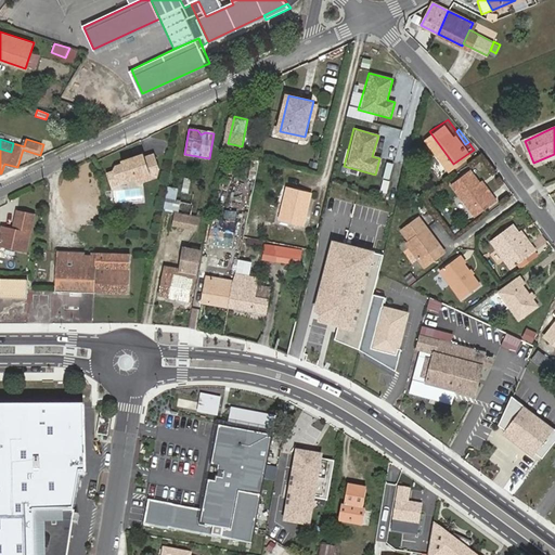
[(140,183),(157,178),(159,168),(153,153),(143,157),(142,154),(120,162),(121,164),(115,167),(113,172),(106,175),(111,184),(116,182),(127,179),(127,181),(138,177),(140,183)]
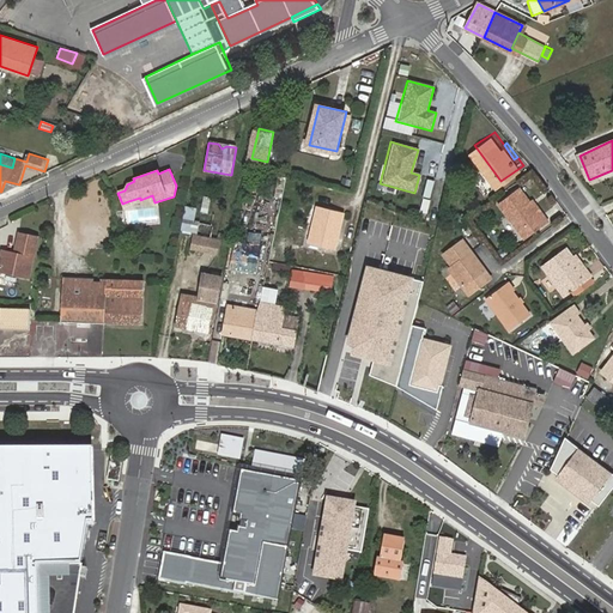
[(525,225),(530,232),(553,214),(547,207),(544,208),(534,195),(523,180),(501,196),(522,226),(525,225)]
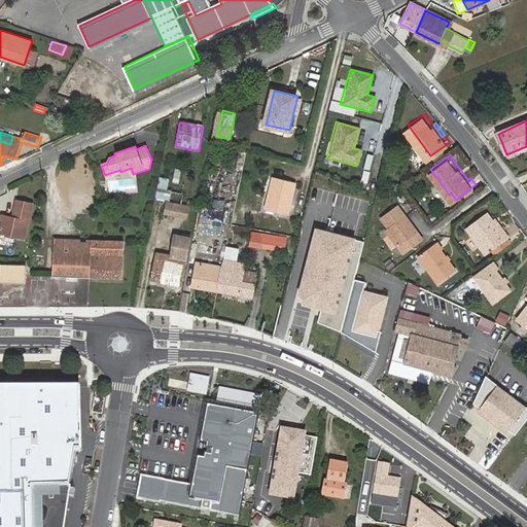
[(230,167),(234,168),(235,166),(236,166),(237,161),(230,160),(229,163),(230,163),(230,167)]
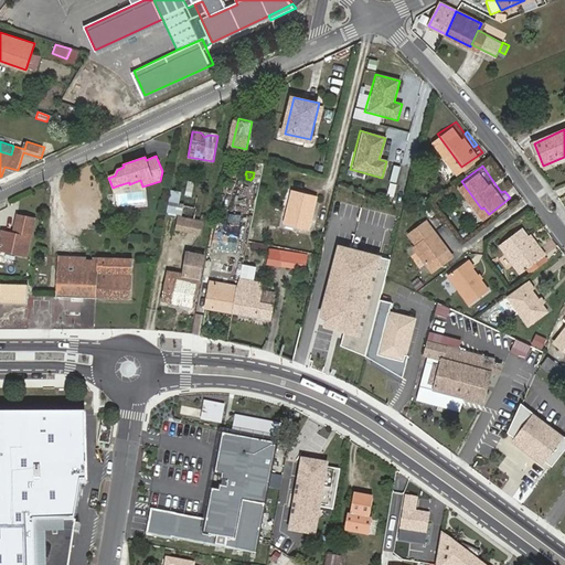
[(501,192),(504,191),(494,178),(492,180),(501,192)]
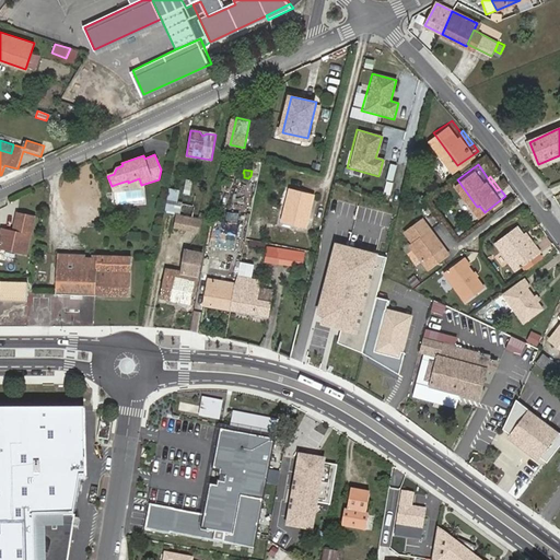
[(195,202),(194,207),(199,207),(202,183),(184,179),(181,200),(195,202)]
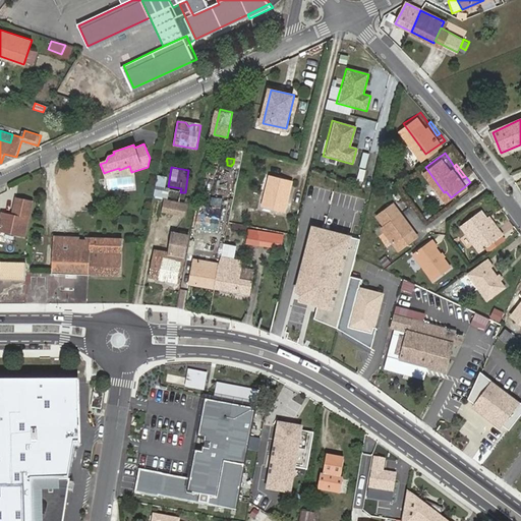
[(292,181),(271,176),(263,208),(284,214),(292,181)]
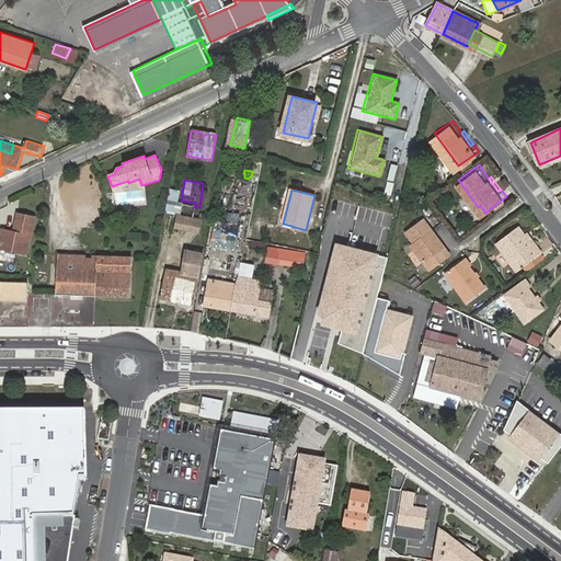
[(218,221),(213,244),(243,251),(249,225),(240,222),(241,216),(229,213),(228,222),(218,221)]
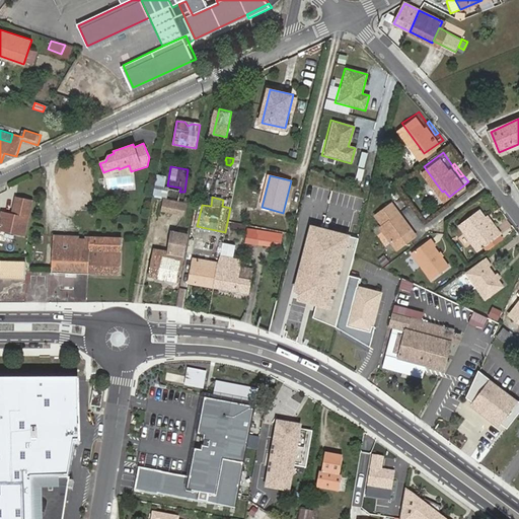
[(398,210),(400,208),(392,197),(379,206),(387,216),(382,220),(399,244),(417,232),(412,226),(414,224),(402,210),(400,212),(398,210)]
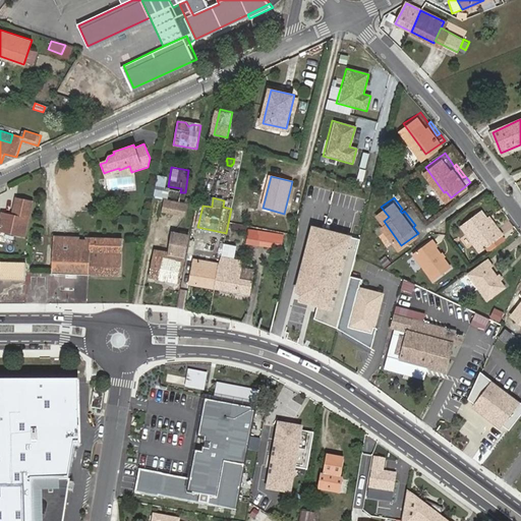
[(186,216),(189,200),(185,200),(185,204),(164,199),(162,212),(186,216)]
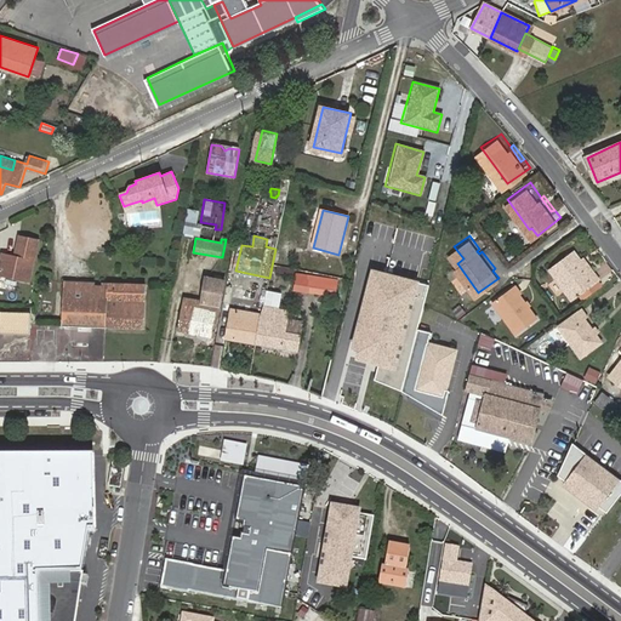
[(36,286),(47,245),(28,240),(23,258),(11,255),(6,278),(36,286)]
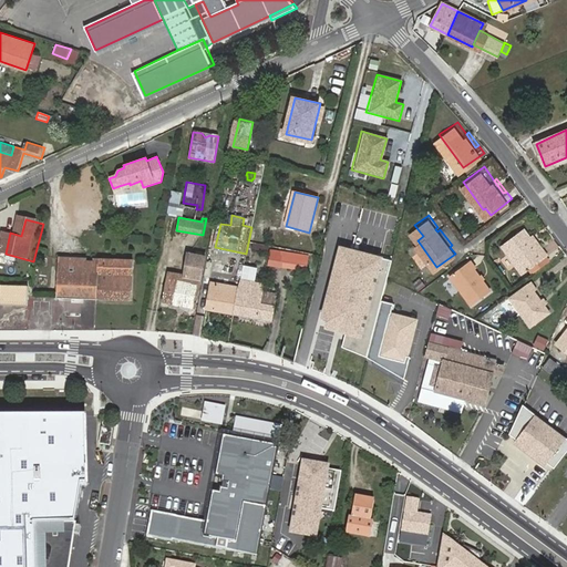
[(263,219),(261,232),(270,233),(271,220),(263,219)]
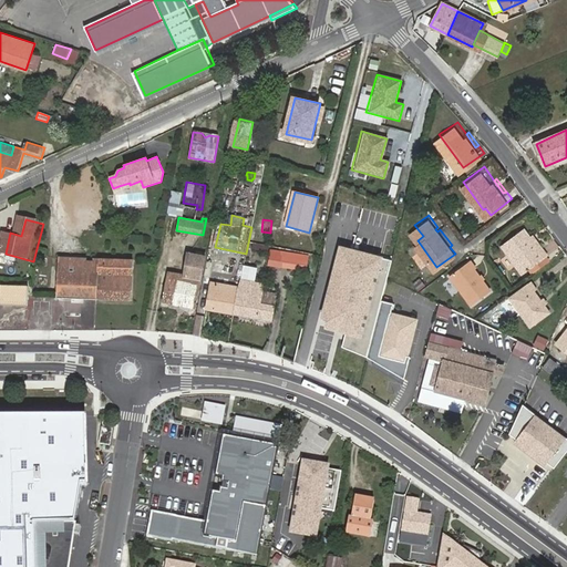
[(543,245),(535,234),(527,224),(507,238),(527,267),(552,250),(546,243),(543,245)]
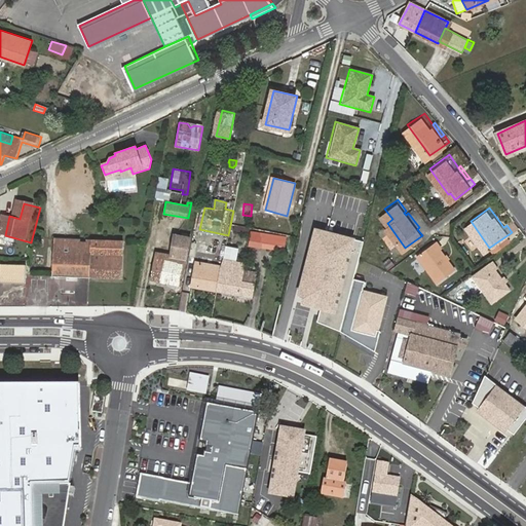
[(498,215),(496,217),(503,227),(506,225),(498,215)]
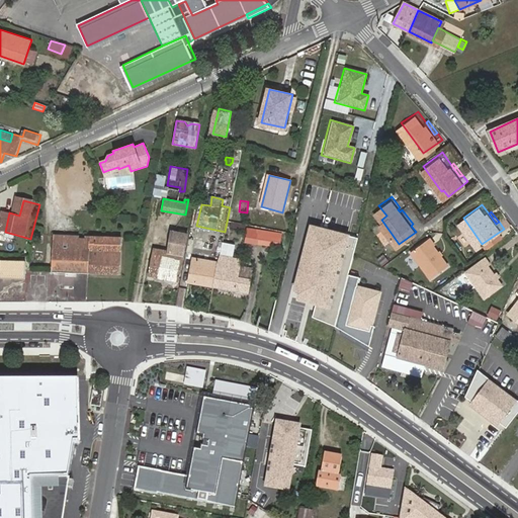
[(228,222),(227,229),(243,230),(243,223),(228,222)]
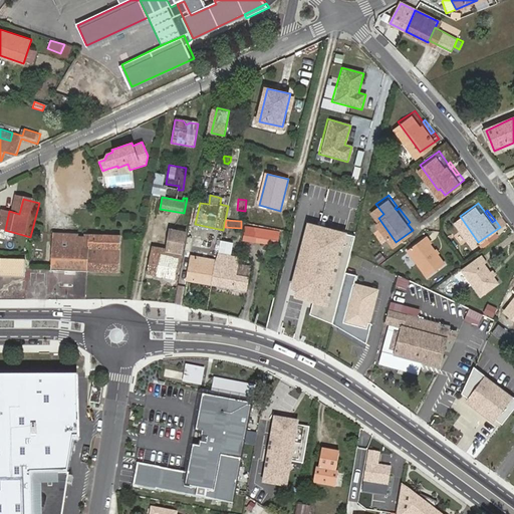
[(354,237),(306,223),(286,295),(310,302),(307,314),(330,321),(354,237)]
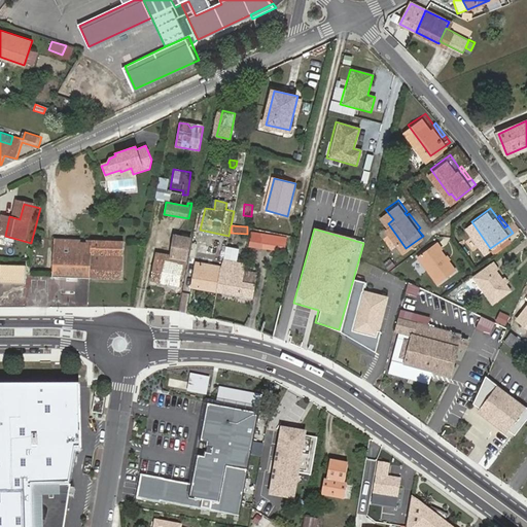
[(260,248),(264,235),(255,233),(256,231),(253,230),(249,245),(260,248)]
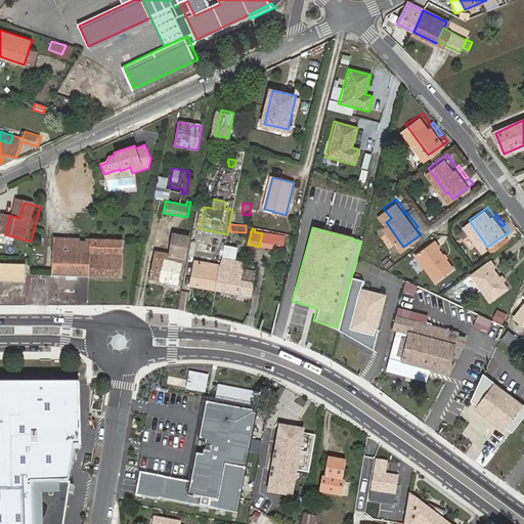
[(284,241),(262,233),(259,247),(279,252),(284,241)]
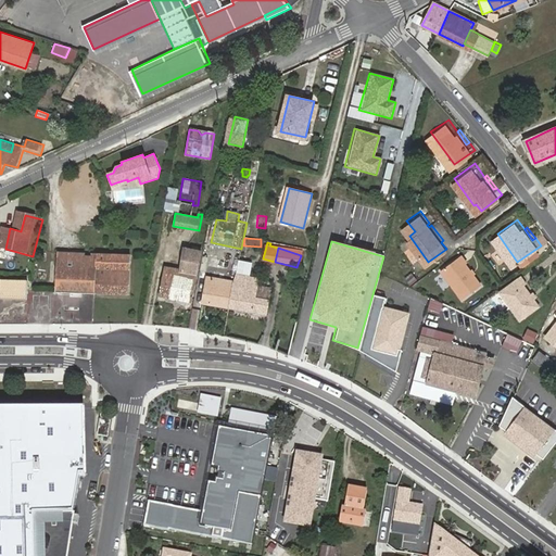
[(166,267),(162,297),(192,300),(199,251),(186,249),(182,269),(166,267)]
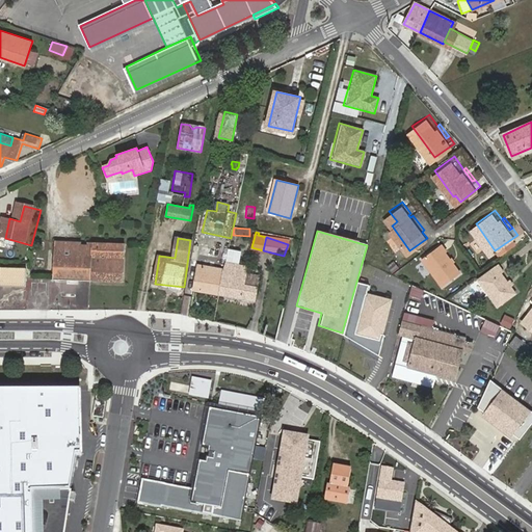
[(125,243),(88,242),(88,246),(76,245),(76,241),(57,241),(54,280),(59,280),(72,280),(79,280),(124,282),(125,243)]
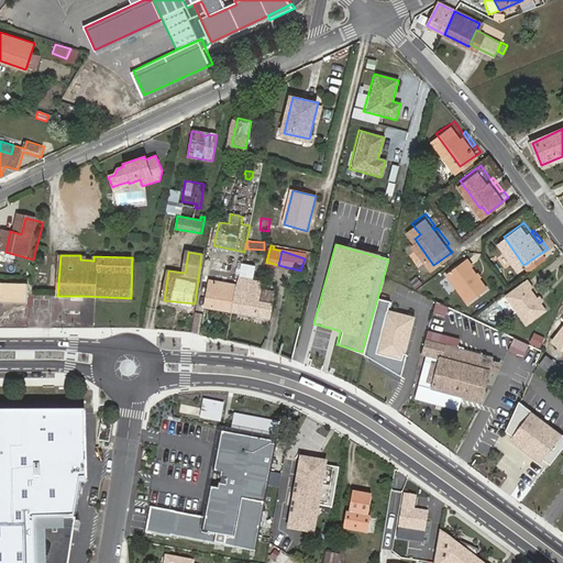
[(472,298),(489,284),(468,255),(450,268),(472,298)]
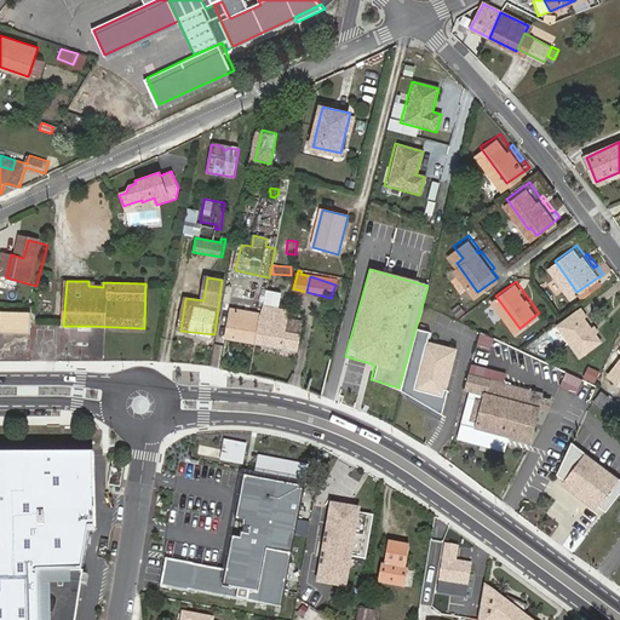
[(227,337),(257,343),(267,293),(267,291),(258,288),(254,302),(242,299),(240,310),(231,309),(227,337)]
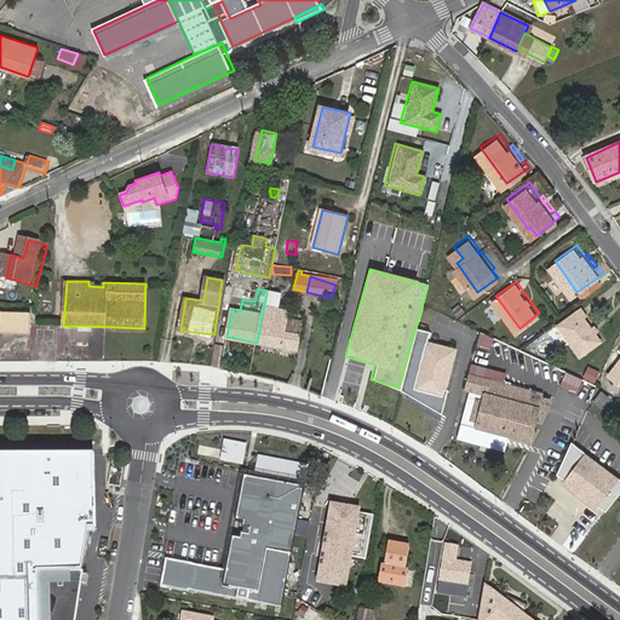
[(267,293),(257,343),(298,350),(302,333),(286,329),(288,317),(290,309),(275,306),(277,296),(267,293)]
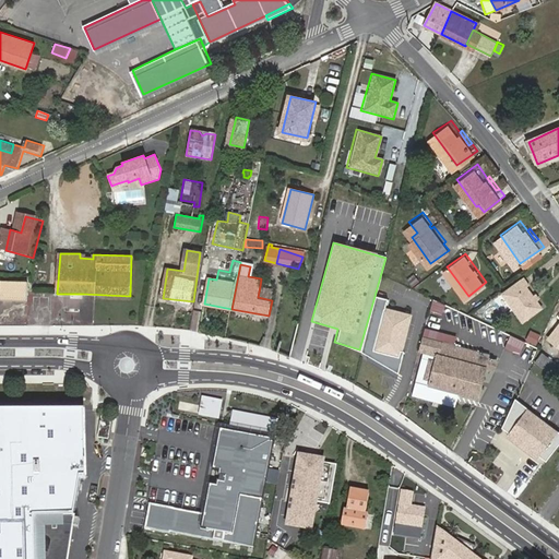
[(545,305),(539,296),(537,293),(531,283),(532,282),(526,274),(506,288),(525,318),(545,305)]
